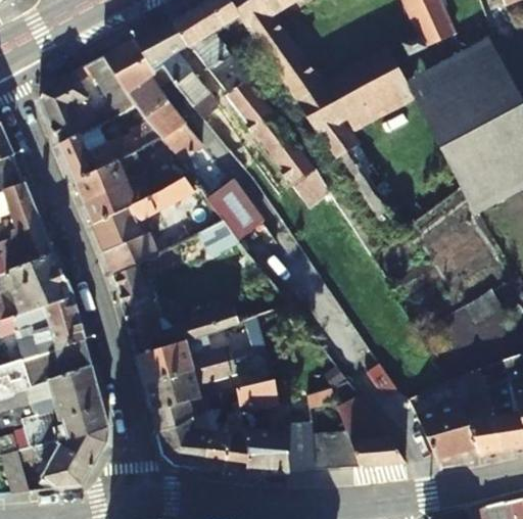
[(227,89),(248,75),(249,74),(214,30),(237,13),(228,0),(203,0),(173,19),(192,45),(227,89)]
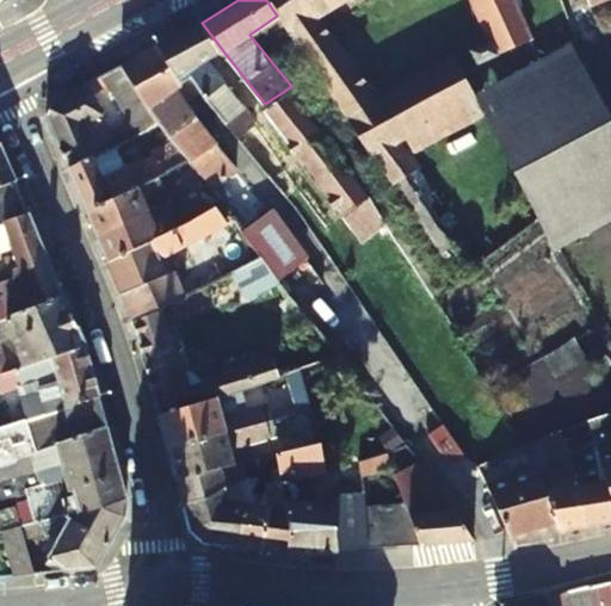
[(370,101),(314,16),(303,0),(266,0),(277,16),(314,72),(387,181),(413,165),(406,153),(480,112),(450,59),(370,101)]
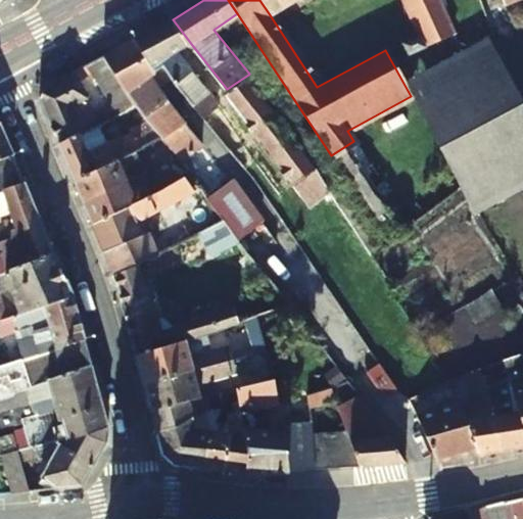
[(259,0),(269,13),(284,3),(282,0),(259,0)]
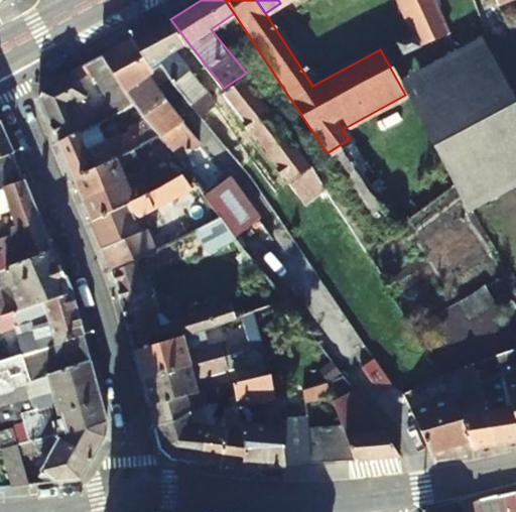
[(399,0),(416,36),(403,42),(407,51),(450,29),(436,0),(399,0)]
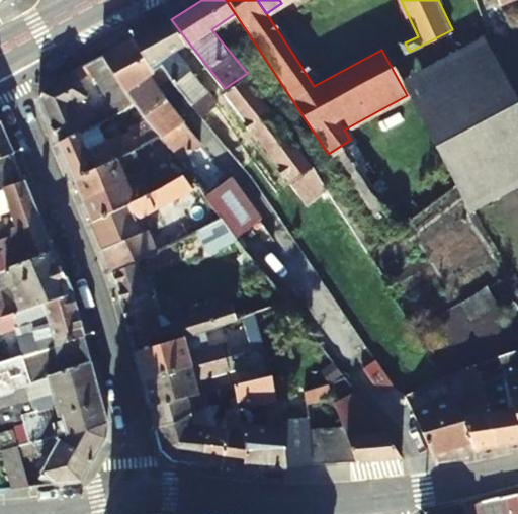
[(207,94),(178,53),(190,45),(171,19),(168,20),(134,39),(154,71),(164,67),(171,79),(182,94),(185,98),(191,106),(207,94)]
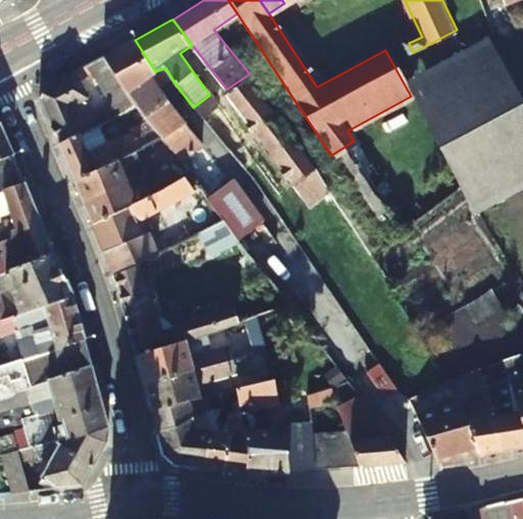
[(522,97),(492,36),(410,77),(475,210),(522,187),(522,97)]
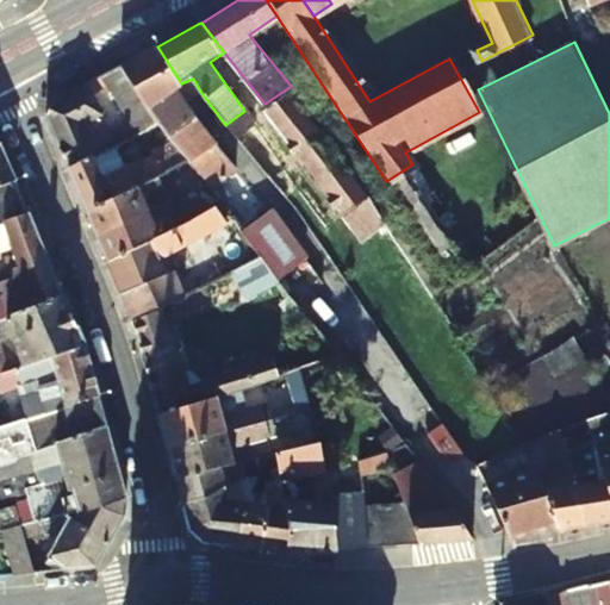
[(190,163),(205,184),(209,188),(236,167),(186,101),(201,93),(193,79),(181,83),(157,47),(122,66),(159,123),(160,125),(174,143),(190,163)]
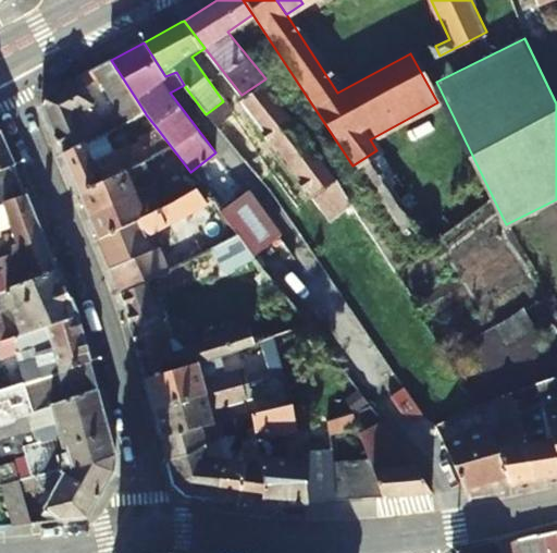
[(125,122),(145,112),(111,60),(93,70),(125,122)]
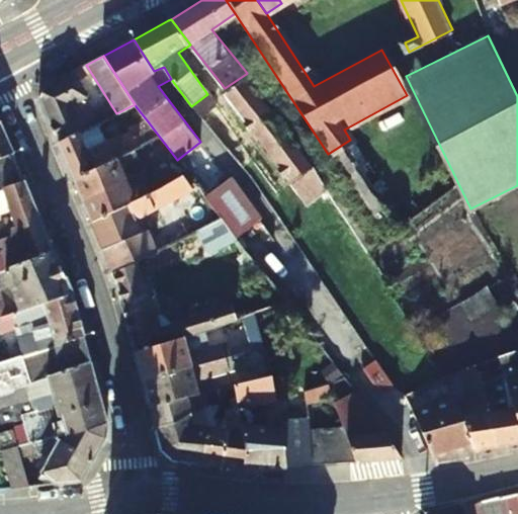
[(266,61),(247,73),(246,74),(322,190),(343,176),(328,154),(266,61)]
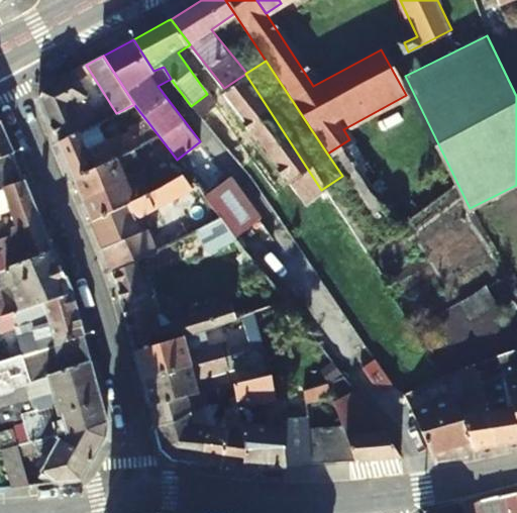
[(72,105),(84,99),(88,97),(73,72),(44,87),(39,100),(58,143),(85,129),(72,105)]
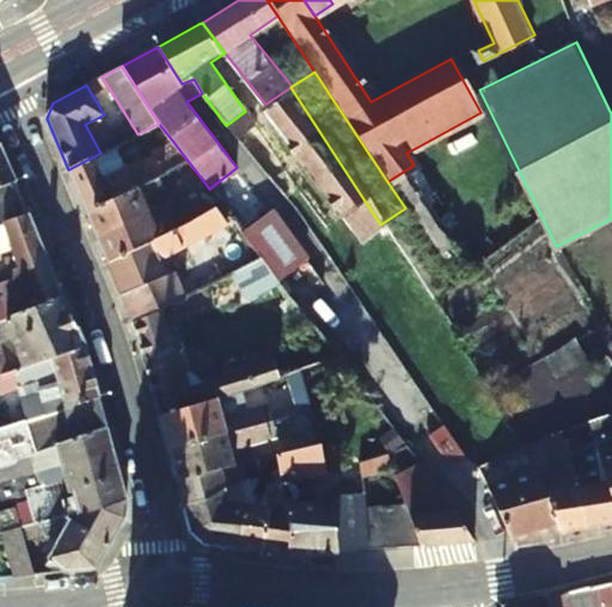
[(263,105),(352,243),(380,225),(291,87),(265,104),(263,105)]
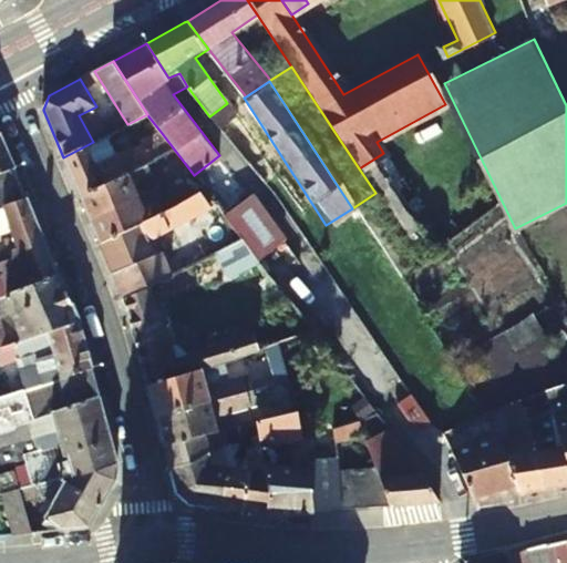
[(93,142),(106,135),(92,109),(79,115),(93,142)]
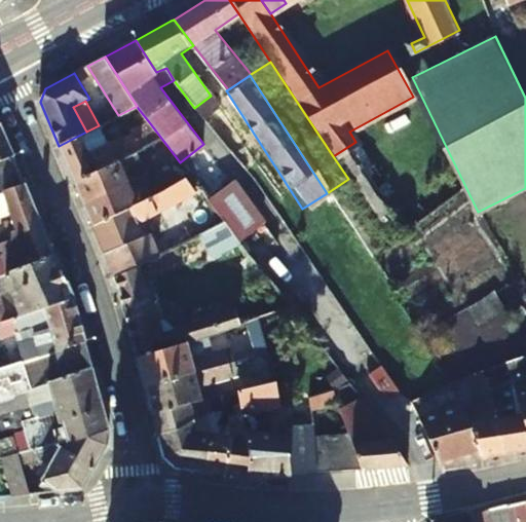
[(0,161),(15,157),(1,123),(0,122),(0,161)]
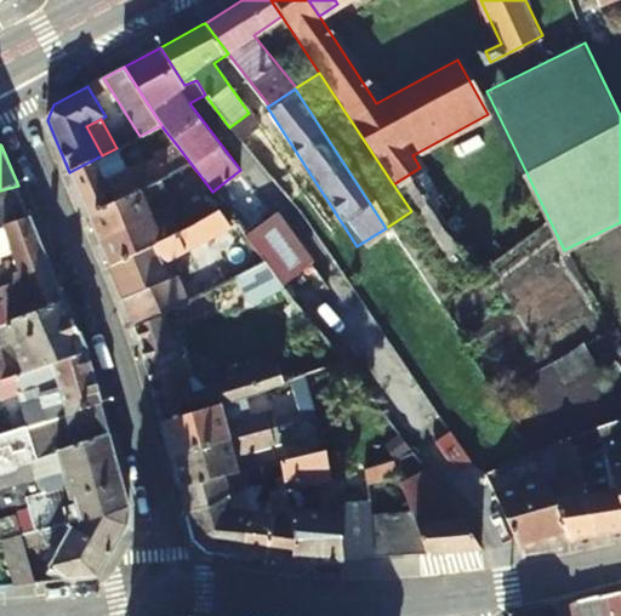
[(89,216),(174,175),(193,166),(177,146),(159,154),(160,158),(130,174),(117,148),(102,155),(69,172),(89,216)]
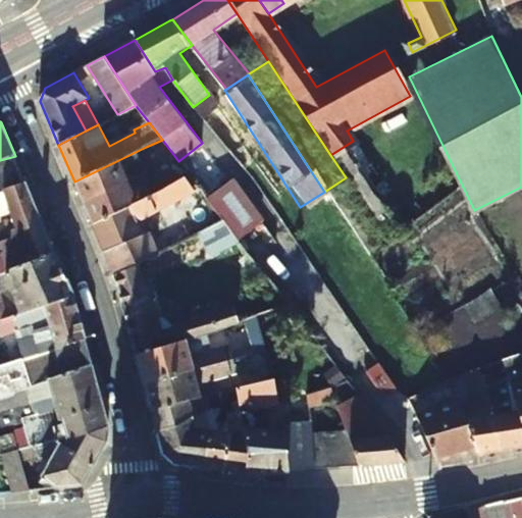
[(401,212),(353,141),(330,155),(346,177),(381,231),(387,241),(409,225),(401,212)]
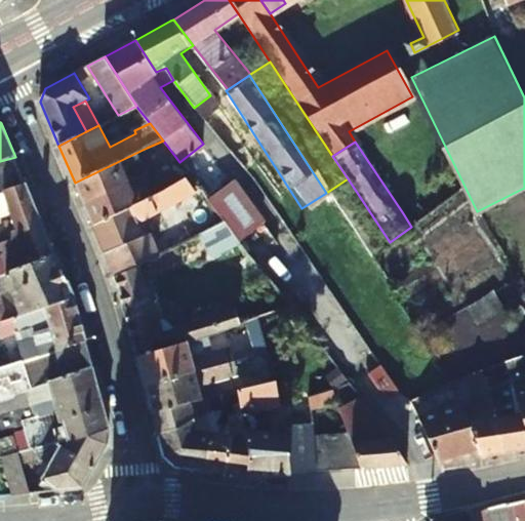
[(128,172),(153,161),(147,148),(75,183),(83,203),(131,179),(128,172)]
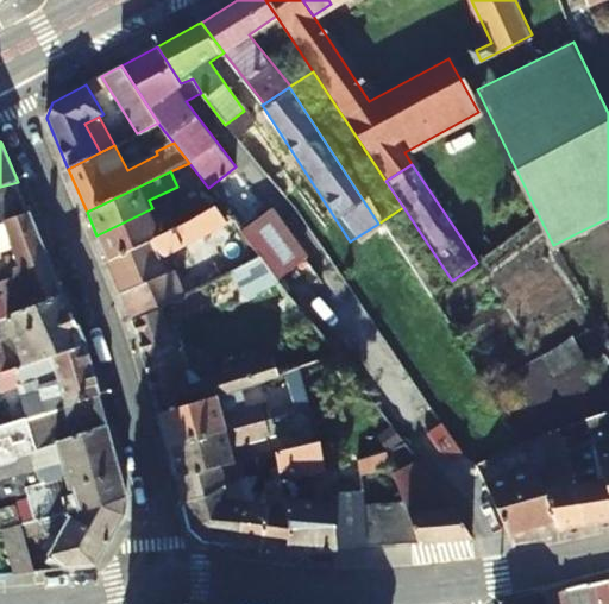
[(30,211),(18,182),(0,187),(0,219),(4,218),(30,211)]
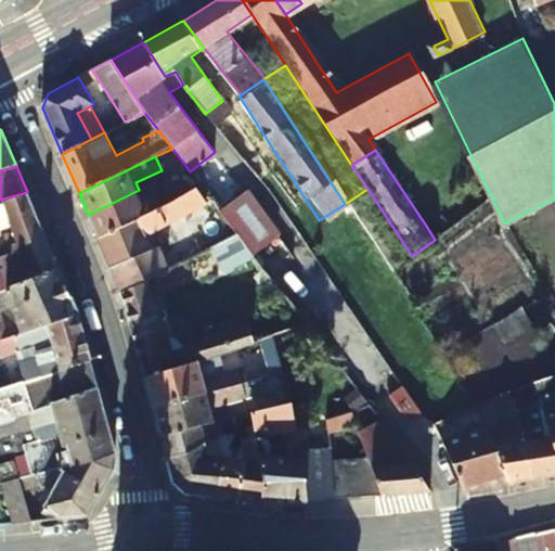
[(190,171),(186,167),(176,171),(191,195),(203,189),(190,171)]
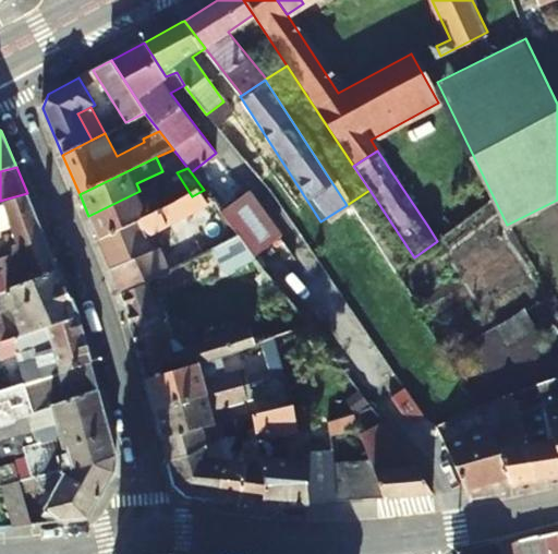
[(154,183),(166,178),(162,171),(136,183),(140,191),(154,183)]
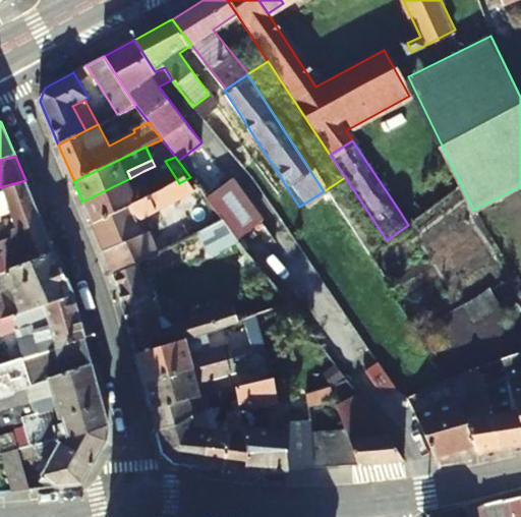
[(248,177),(265,198),(278,189),(262,167),(248,177)]
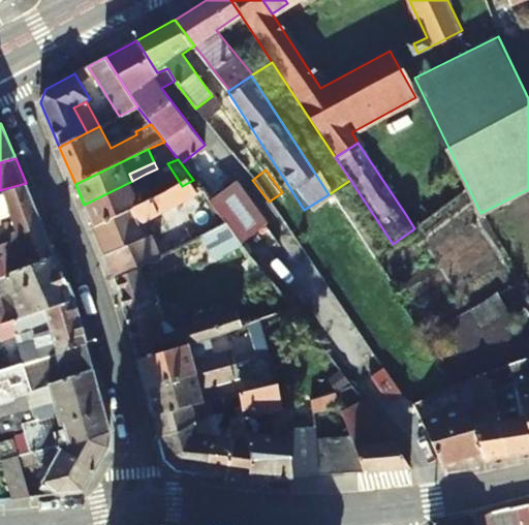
[(252,180),(246,172),(209,198),(226,221),(243,243),(248,250),(285,225),(272,206),(269,202),(252,180)]
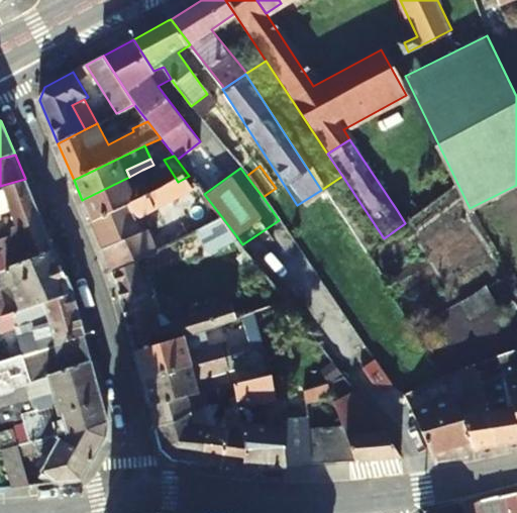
[(92,223),(154,193),(142,170),(129,177),(82,200),(92,223)]
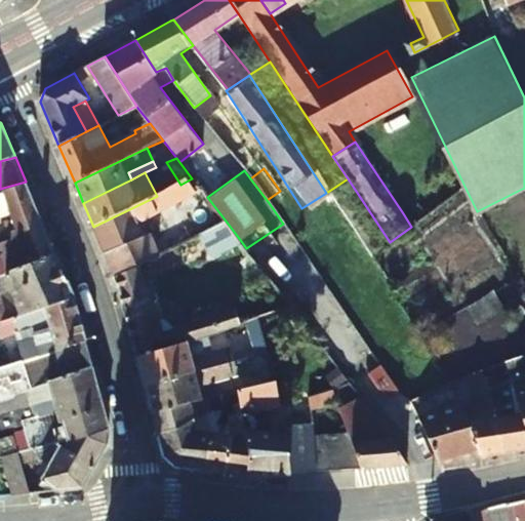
[(140,223),(185,201),(203,192),(192,178),(180,185),(157,196),(93,227),(114,275),(114,276),(142,265),(159,257),(140,223)]
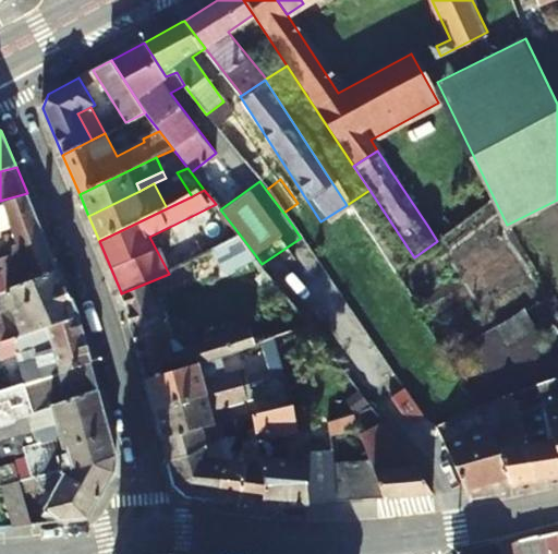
[(27,193),(3,200),(14,242),(7,244),(9,252),(0,254),(0,287),(60,271),(27,193)]
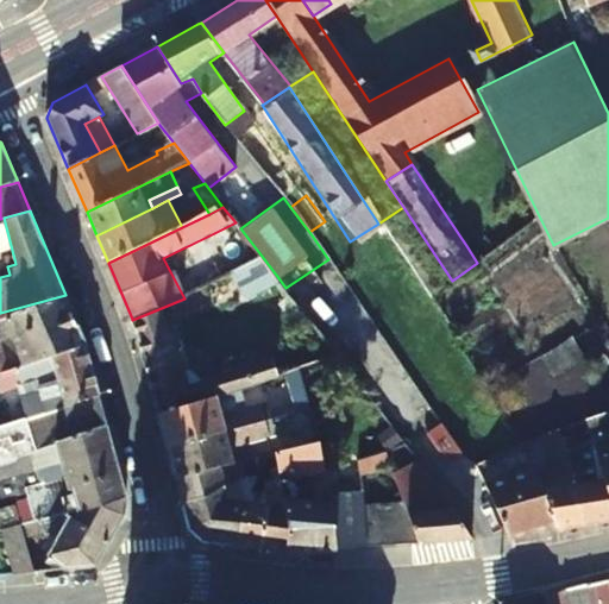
[(280,280),(261,255),(238,268),(232,271),(250,296),(280,280)]
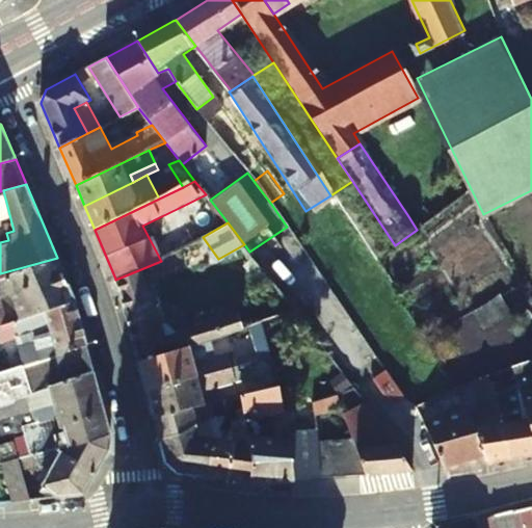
[(0,296),(9,294),(16,319),(76,301),(75,300),(57,258),(0,273),(0,322),(2,322),(0,313),(0,296)]
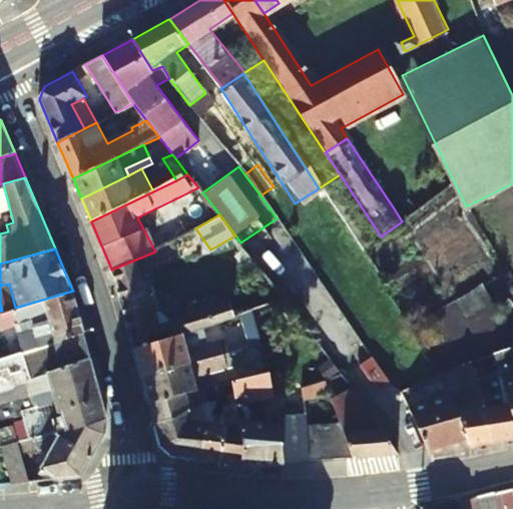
[(144,315),(154,312),(142,273),(138,259),(111,270),(125,322),(144,315)]
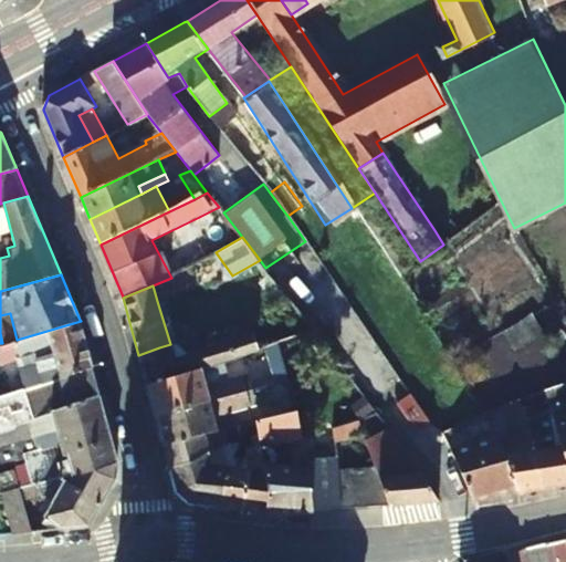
[(10,392),(34,384),(93,368),(81,321),(17,340),(2,343),(0,343),(0,360),(49,346),(51,354),(32,358),(34,365),(4,373),(10,392)]
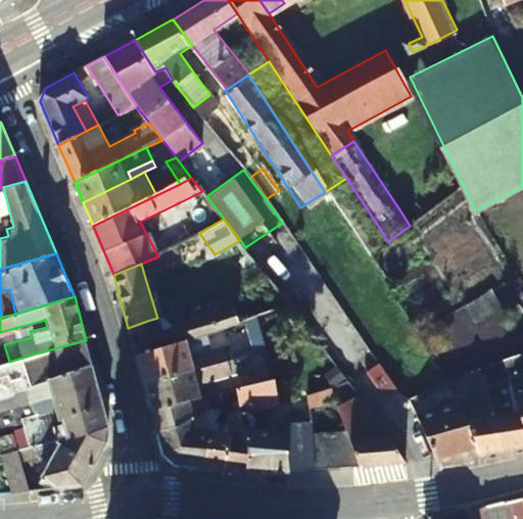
[(185,343),(235,327),(229,309),(170,326),(157,318),(147,321),(128,328),(135,359),(185,343)]
